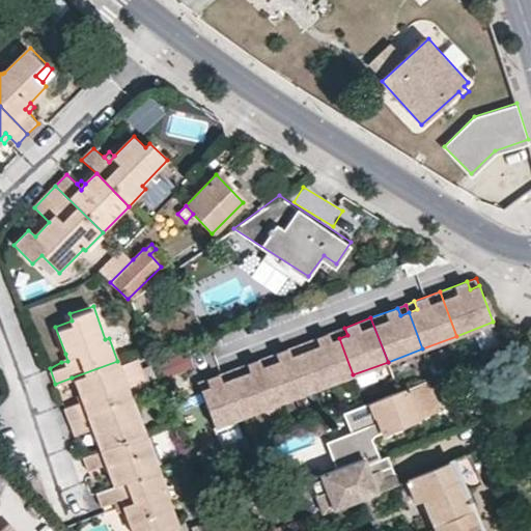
[(347,335),(344,328),(336,331),(339,338),(347,335)]
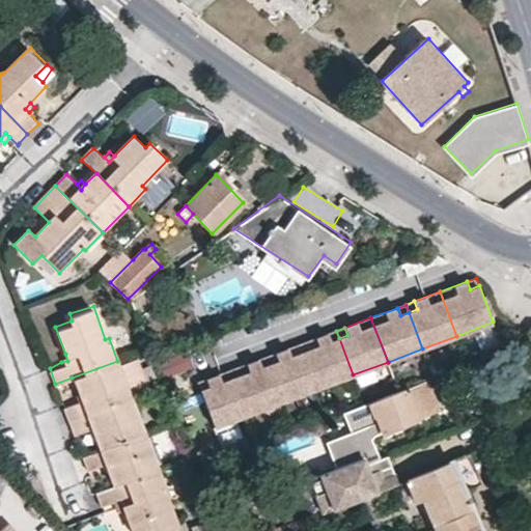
[(339,338),(336,331),(328,334),(331,341),(339,338)]
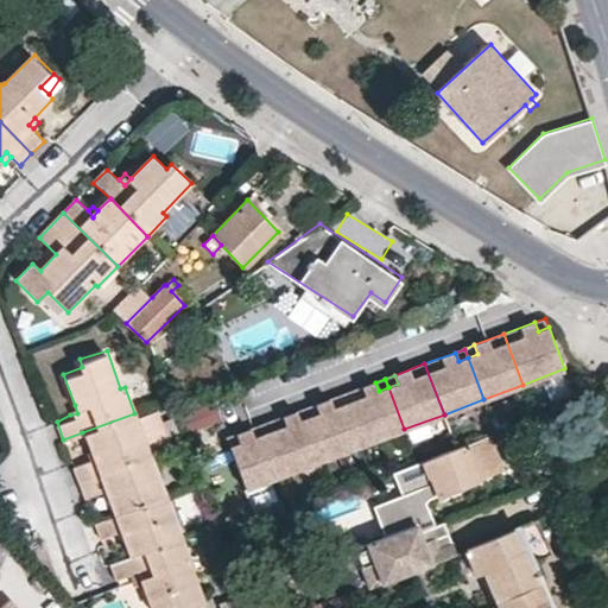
[(404,429),(388,387),(379,391),(375,382),(346,394),(365,444),(404,429)]
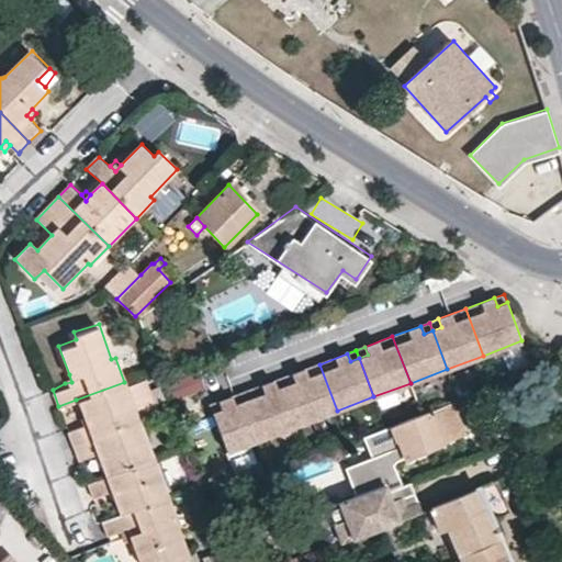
[(337,411),(319,364),(292,374),(295,383),(287,386),(301,425),(337,411)]
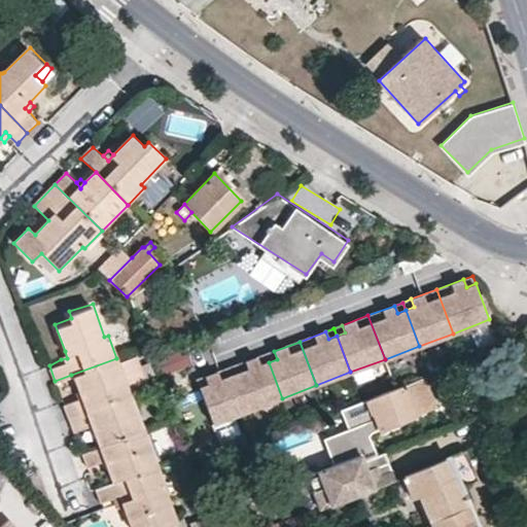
[(155,355),(161,373),(189,364),(184,346),(155,355)]
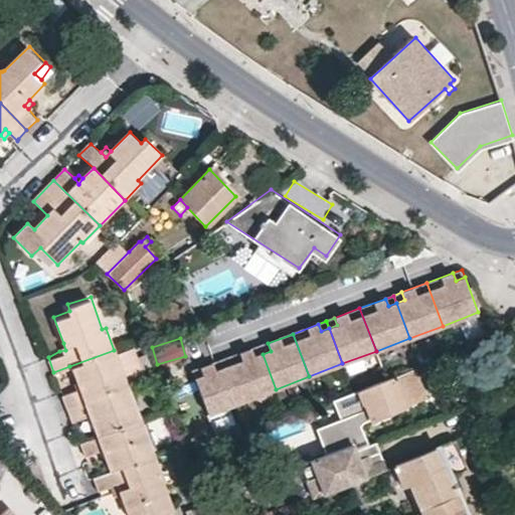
[(57,345),(59,351),(65,350),(63,343),(57,345)]
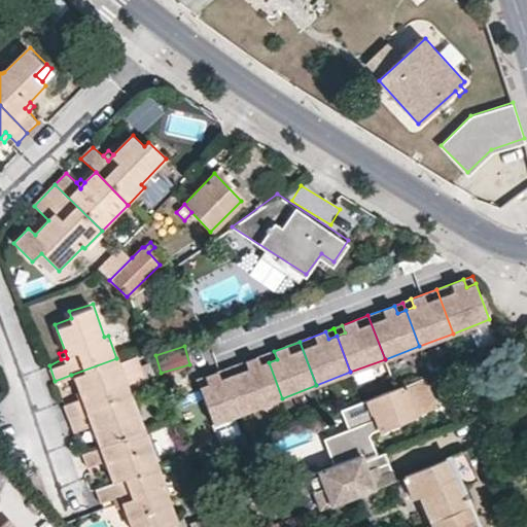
[(277,359),(274,351),(266,354),(269,362),(277,359)]
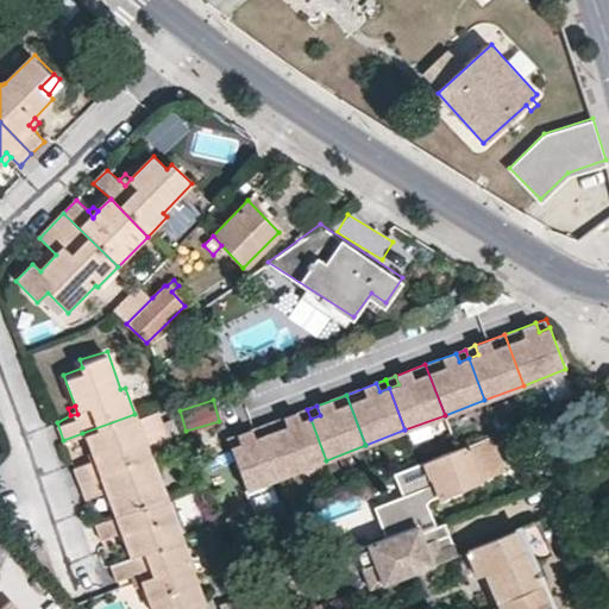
[(169,443),(157,409),(136,416),(148,450),(169,443)]
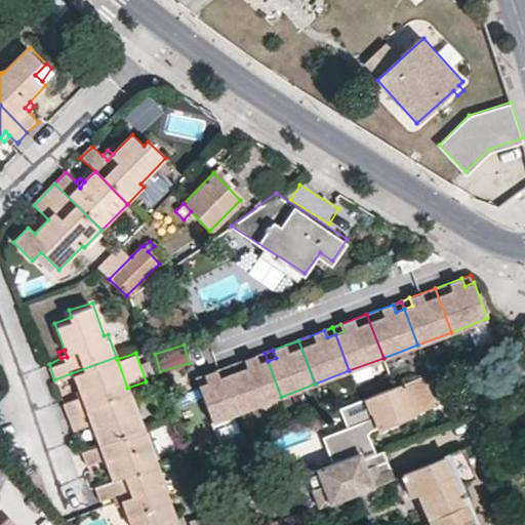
[(268,361),(265,353),(256,356),(259,363),(268,361)]
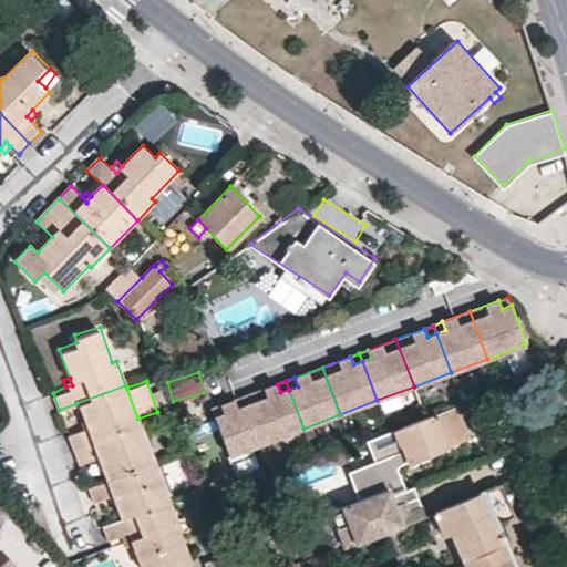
[(303,429),(289,390),(280,392),(277,384),(248,395),(267,442),(303,429)]
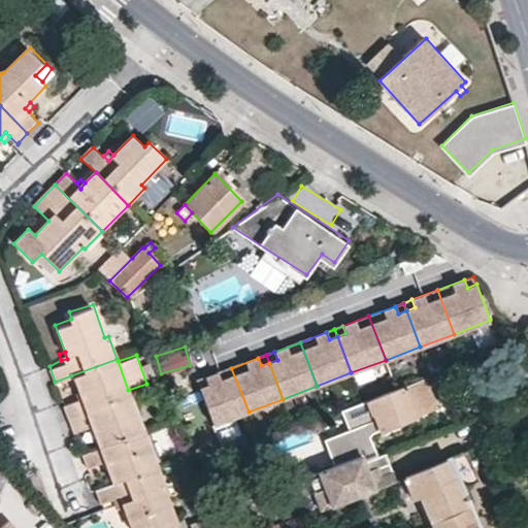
[(118,361),(117,359),(71,375),(77,389),(79,397),(74,398),(62,403),(63,404),(67,416),(129,393),(128,390),(118,361)]
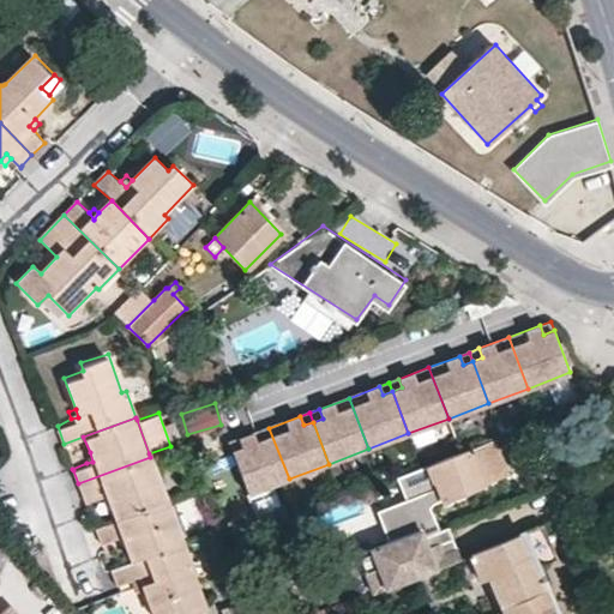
[(289,479),(269,428),(238,440),(241,449),(232,452),(247,494),(289,479)]
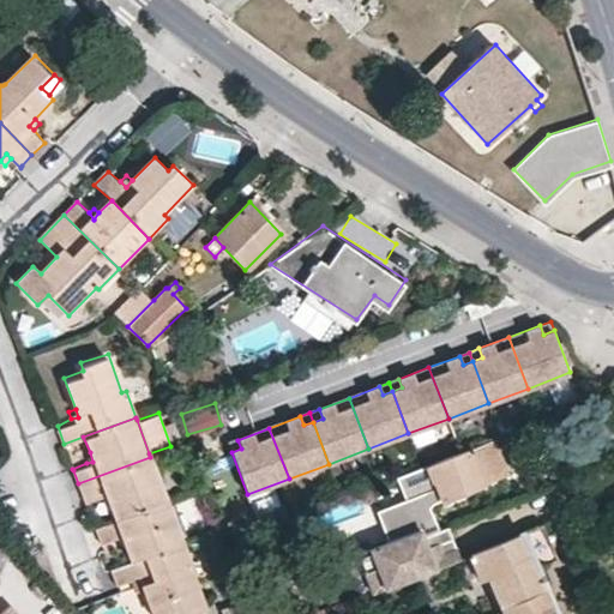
[(241,449),(238,440),(228,444),(232,452),(241,449)]
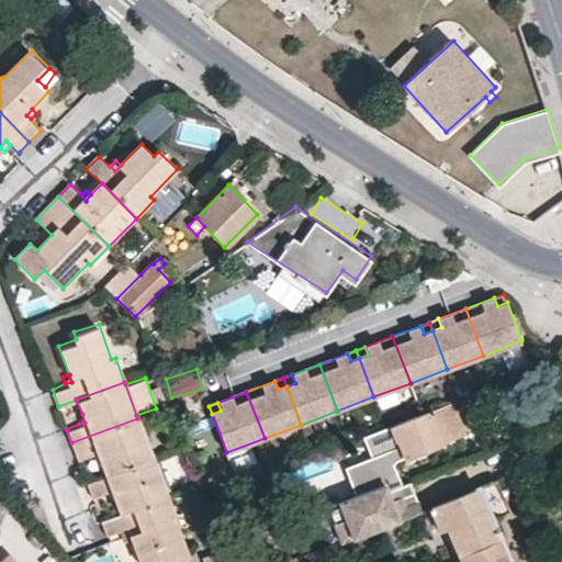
[(467,431),(457,403),(430,413),(441,440),(467,431)]
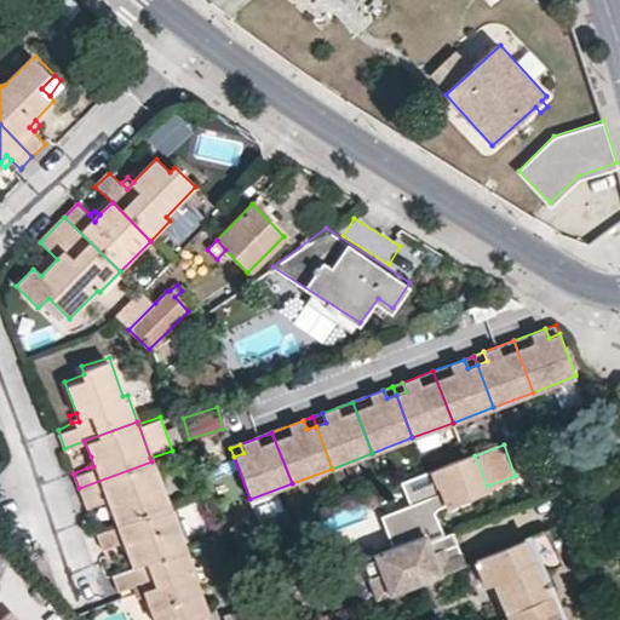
[(487,486),(475,455),(419,477),(431,506),(487,486)]
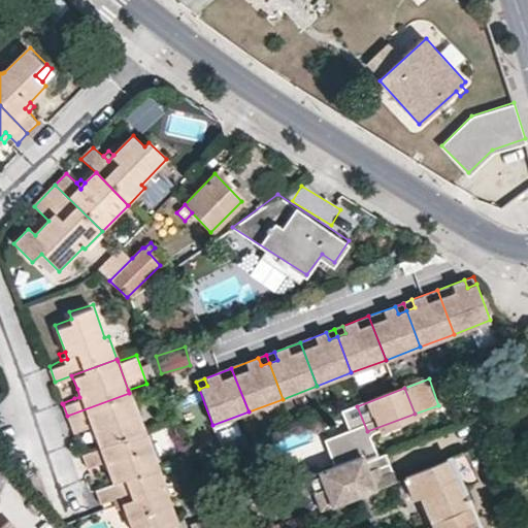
[(129,393),(67,416),(71,428),(71,430),(85,425),(91,423),(93,432),(98,446),(141,429),(129,393)]
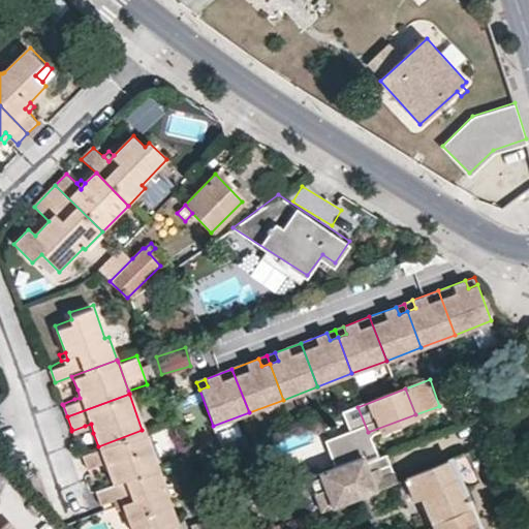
[(88,434),(93,433),(91,424),(85,426),(88,434)]
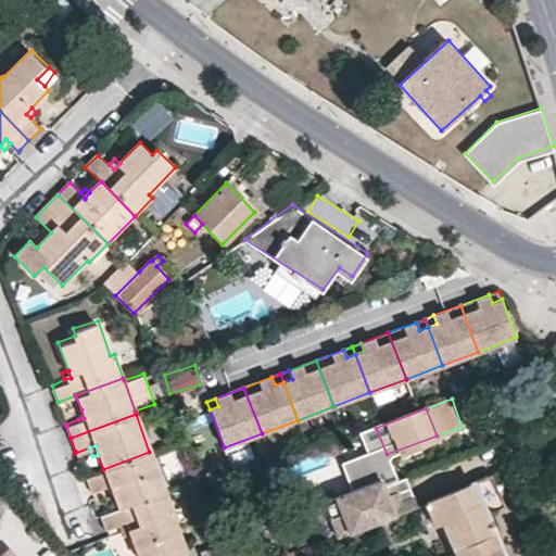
[(358,480),(346,447),(315,462),(326,492),(358,480)]
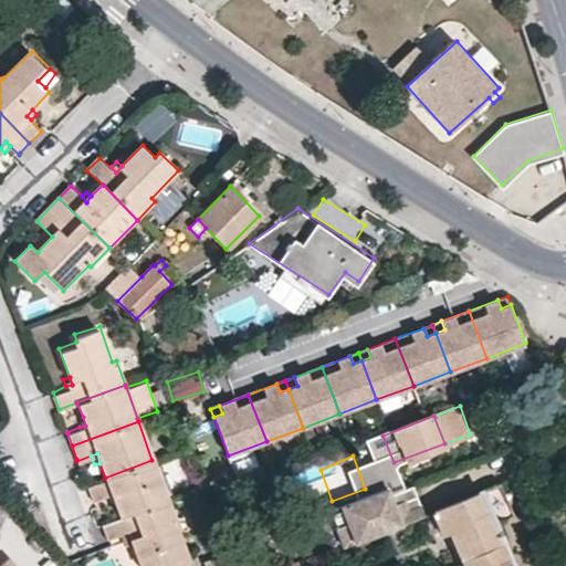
[(152,460),(105,478),(85,485),(90,498),(90,500),(105,495),(111,492),(114,502),(118,516),(166,499),(152,460)]
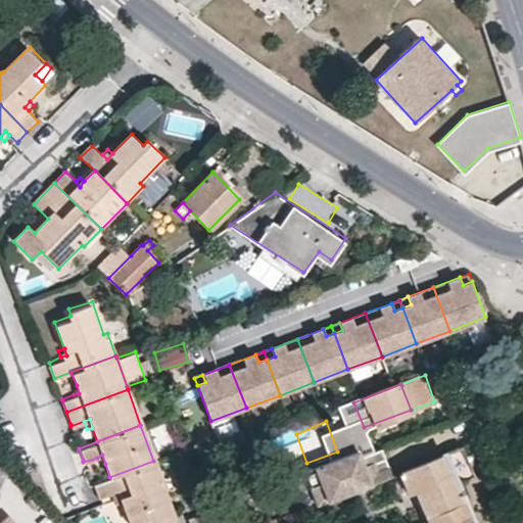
[(391,474),(380,446),(359,455),(355,448),(304,470),(317,503),(384,477),(391,474)]
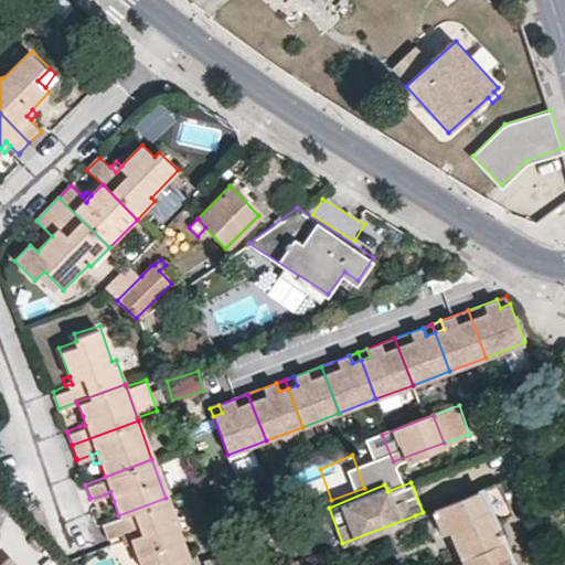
[(500,482),(481,490),(496,523),(514,516),(500,482)]
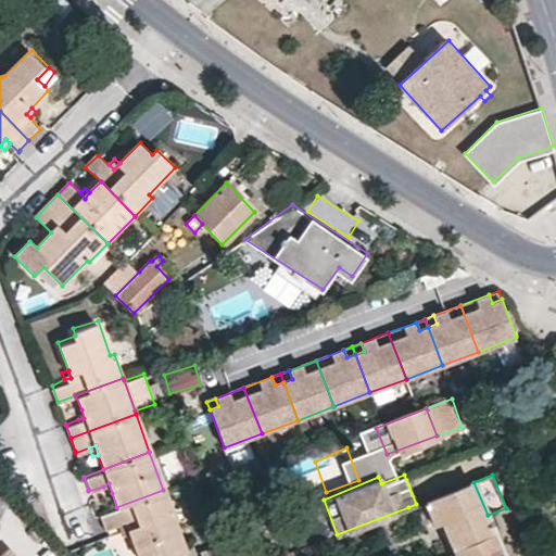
[(506,555),(488,515),(474,482),(426,501),(436,528),(444,525),(457,555),(506,555)]
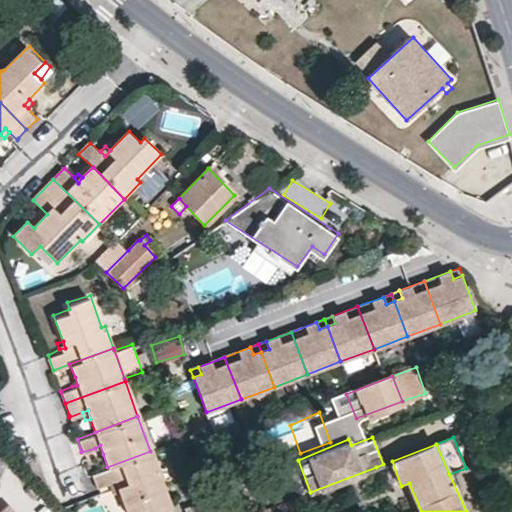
[(150,451),(107,467),(89,474),(94,488),(108,484),(114,482),(116,490),(122,511),(139,511),(140,511),(163,511),(169,510),(156,474),(158,473),(150,451)]
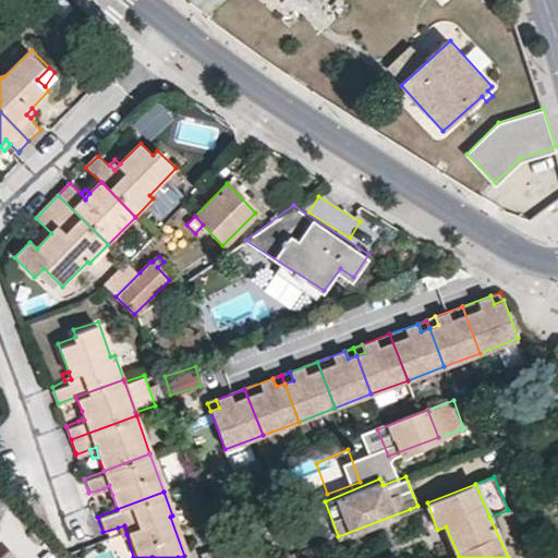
[(323,542),(301,550),(304,557),(311,557),(327,553),(323,542)]
